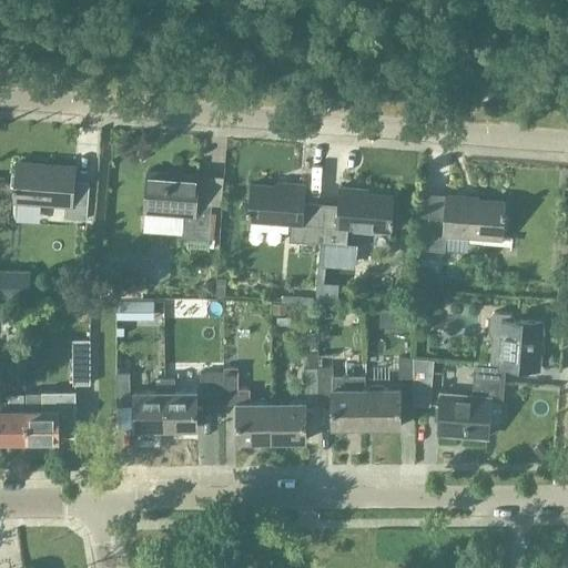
[(85,219),(89,182),(72,181),(73,165),(17,162),(13,201),(66,205),(66,217),(85,219)]
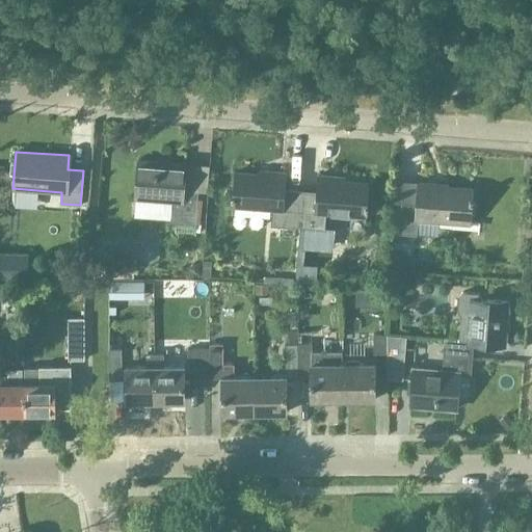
[(195,225),(198,191),(182,190),(184,164),(168,163),(167,165),(157,165),(158,162),(137,161),(135,198),(171,201),(169,223),(195,225)]
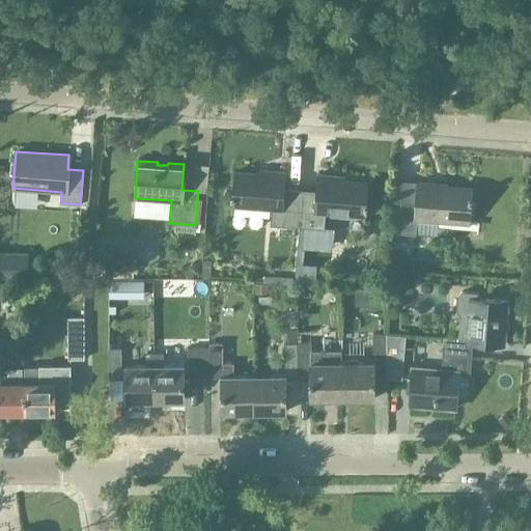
[(297,227),(299,190),(283,189),(284,172),(258,170),(258,174),(234,172),(233,193),(230,193),(230,198),(232,198),(232,205),(272,208),(271,225),(297,227)]
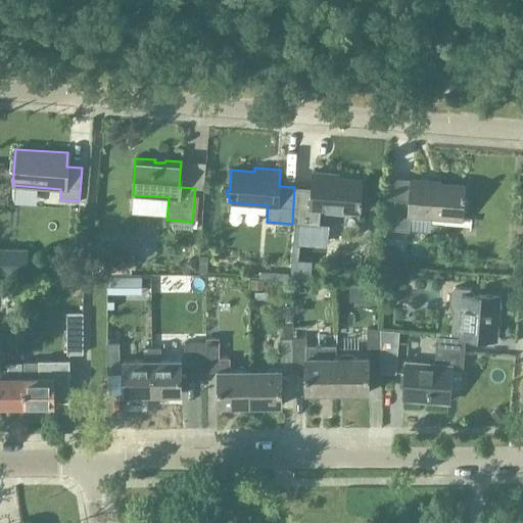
[(294,187),(292,224),(319,226),(320,209),(359,212),(360,205),(362,205),(363,201),(360,201),(362,180),(338,178),(338,174),(313,172),(312,189),(294,187)]
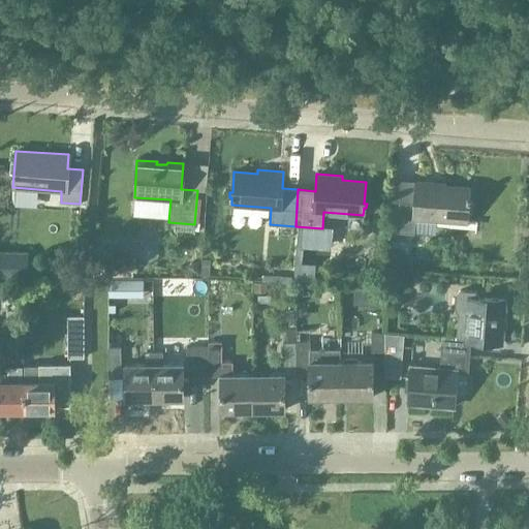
[(470,200),(470,196),(468,196),(469,188),(434,185),(434,183),(416,182),(414,204),(399,203),(397,232),(414,234),(415,219),(466,222),(468,200),(470,200)]
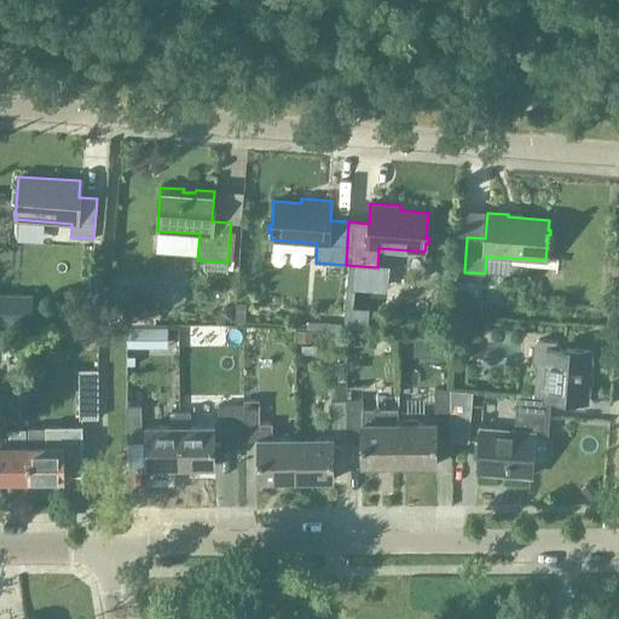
[(586,401),(590,352),(560,350),(560,346),(556,341),(538,340),(533,343),(532,364),(536,369),(545,369),(544,395),(516,393),(515,415),(549,417),(550,399),(586,401)]
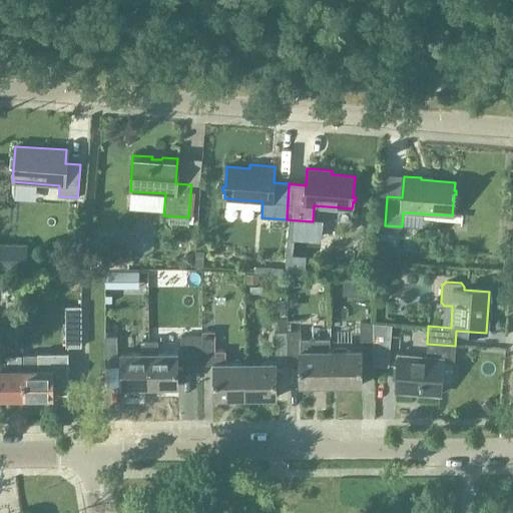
[(65,348),(81,347),(80,307),(64,307),(65,348)]
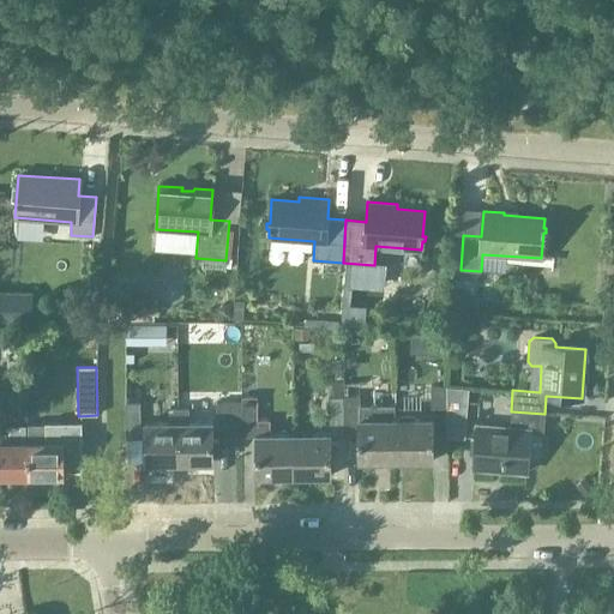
[(433,428),(446,428),(446,386),(431,386),(431,420),(395,420),(396,461),(433,459),(433,428)]
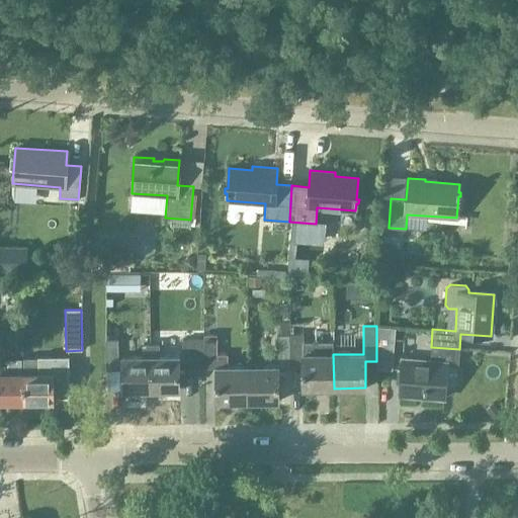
[(247,401),(247,366),(227,366),(227,354),(216,355),(216,335),(203,335),(203,340),(203,368),(216,368),(216,402),(247,401)]
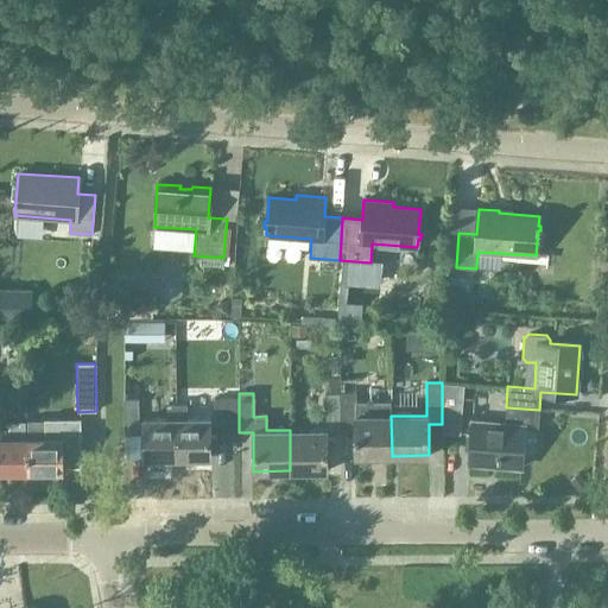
[(325,425),(341,425),(340,393),(325,393),(325,425)]
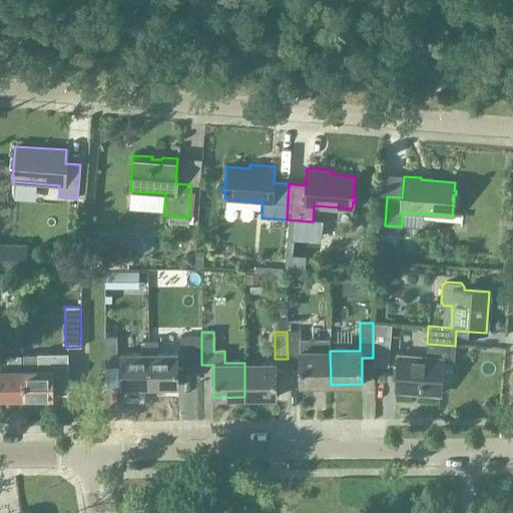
[(300,332),(287,332),(288,359),(288,364),(300,364),(300,385),(331,385),(330,351),(330,338),(300,339),(300,332)]
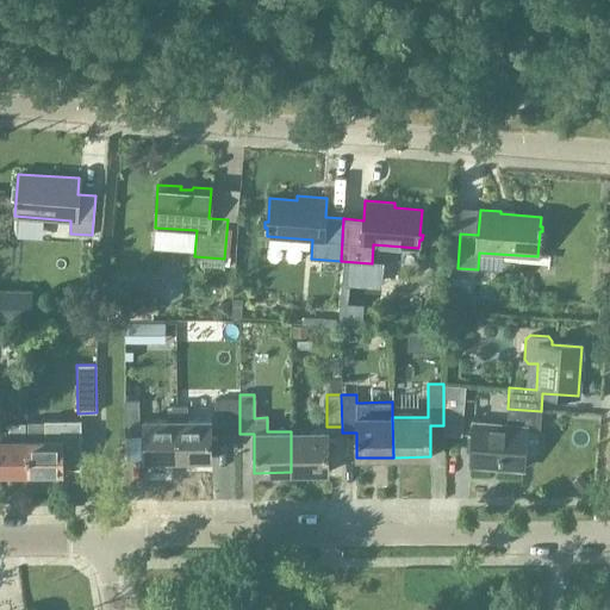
[(125,435),(138,435),(137,400),(124,400),(125,435)]
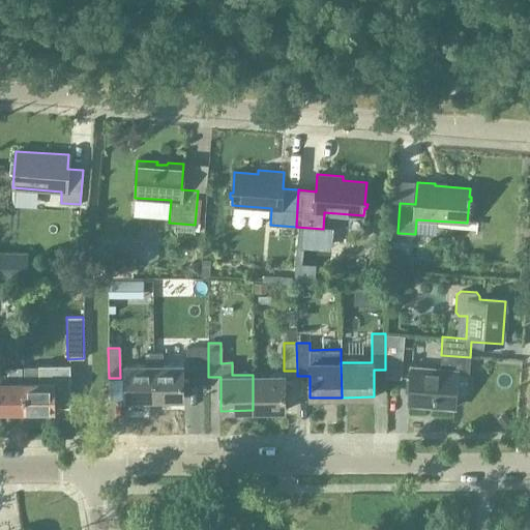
[(208,377),(208,348),(186,348),(186,378),(208,378),(208,377)]
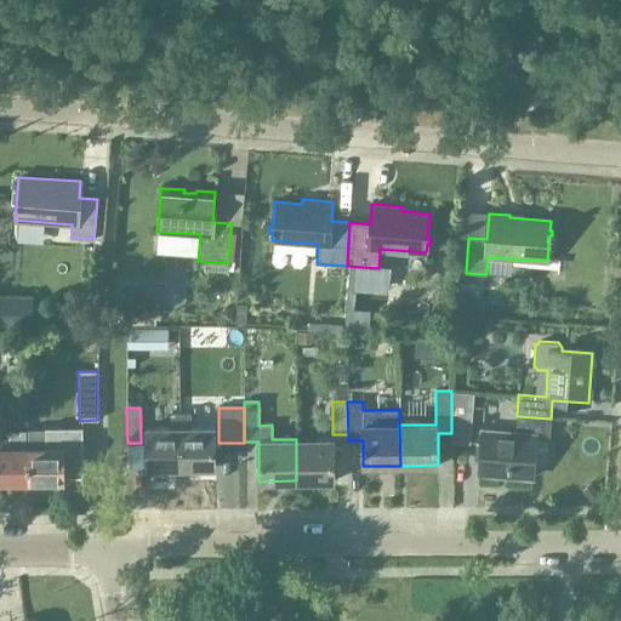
[(146,468),(181,467),(180,414),(169,414),(169,428),(146,428),(146,468)]
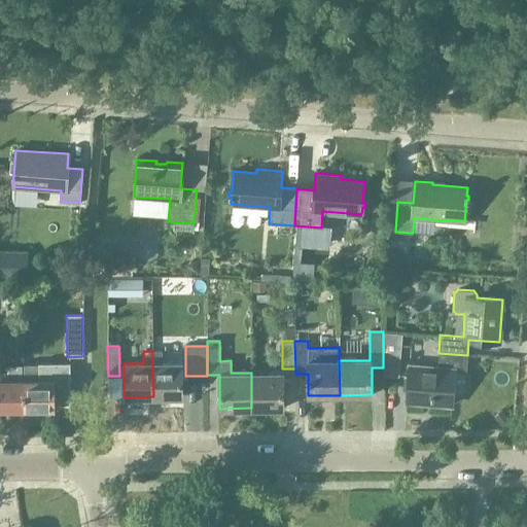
[(152,351),(153,396),(181,396),(181,362),(162,363),(162,351),(152,351)]
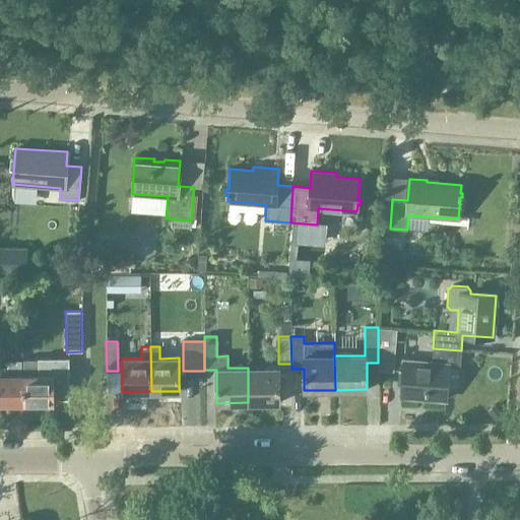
[(460,368),(461,350),(433,348),(432,363),(403,361),(400,397),(446,400),(448,367),(460,368)]
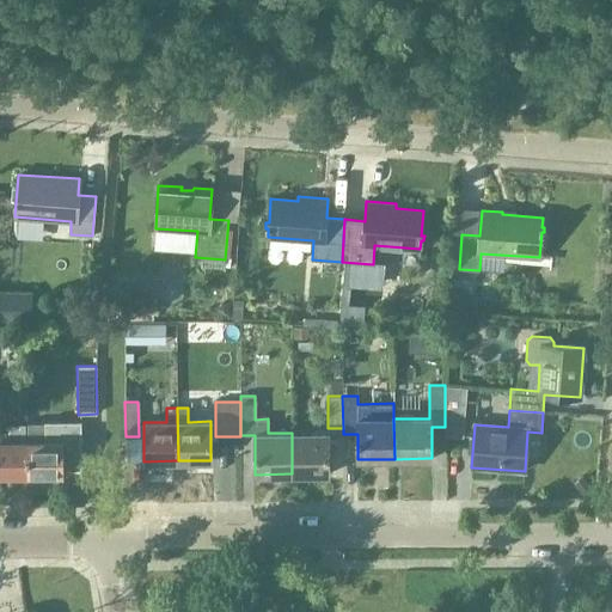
[(62,470),(80,470),(80,421),(46,422),(46,441),(26,441),(26,476),(62,476),(62,470)]
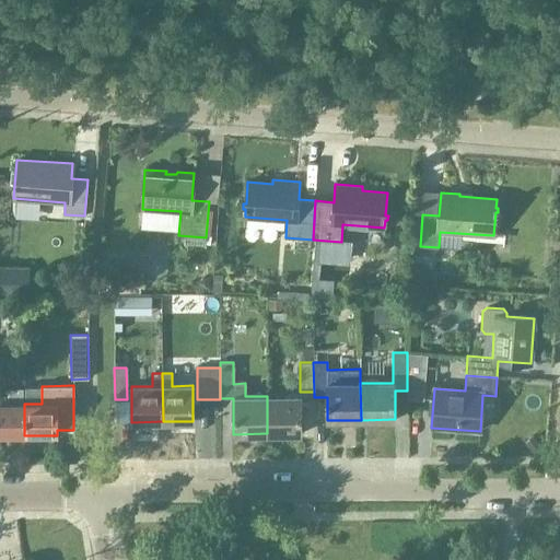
[(301,433),(301,397),(301,396),(267,396),(267,433),(301,433)]
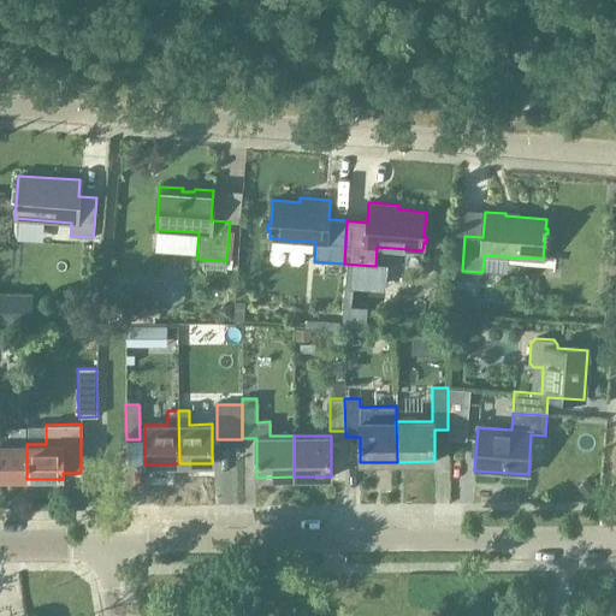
[(0,479),(27,479),(27,444),(0,444),(0,479)]
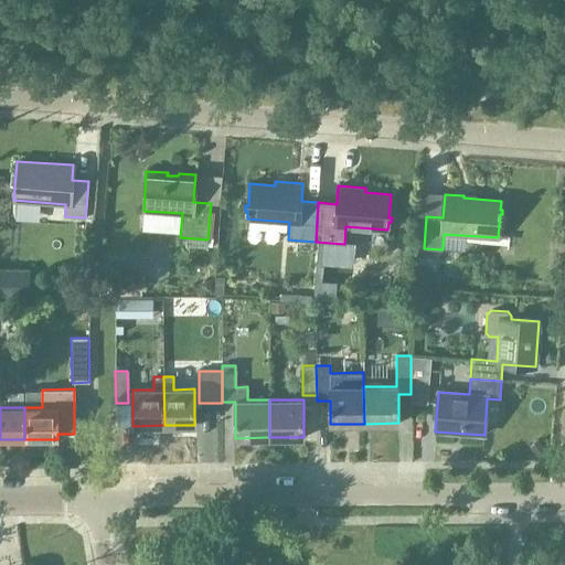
[(276,478),(279,490),(296,487),(294,475),(276,478)]
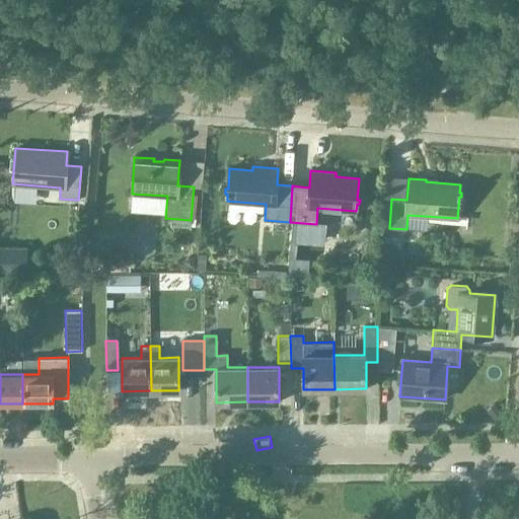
[(510,475),(507,464),(491,468),(494,479),(510,475)]
